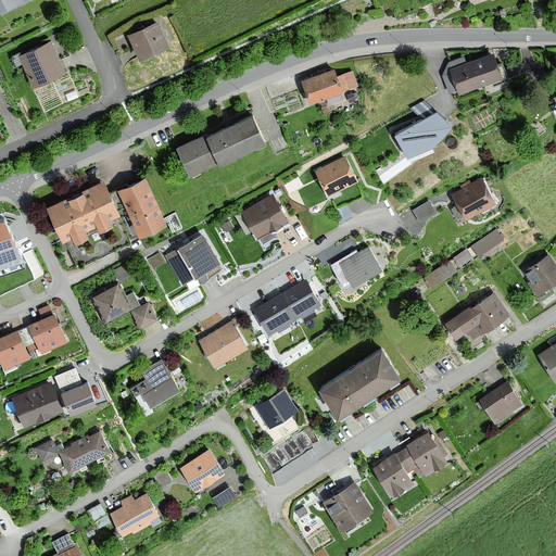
[(0,0),(0,14),(32,1),(30,0),(0,0)]
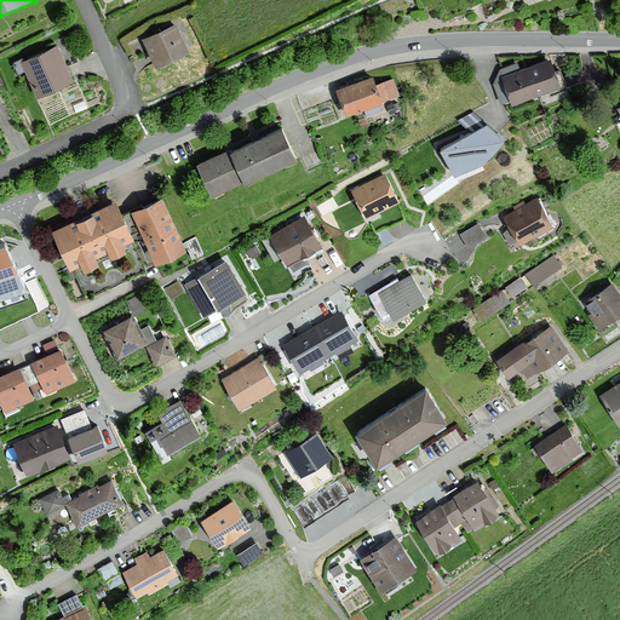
[(188,55),(174,28),(142,44),(156,72),(188,55)]
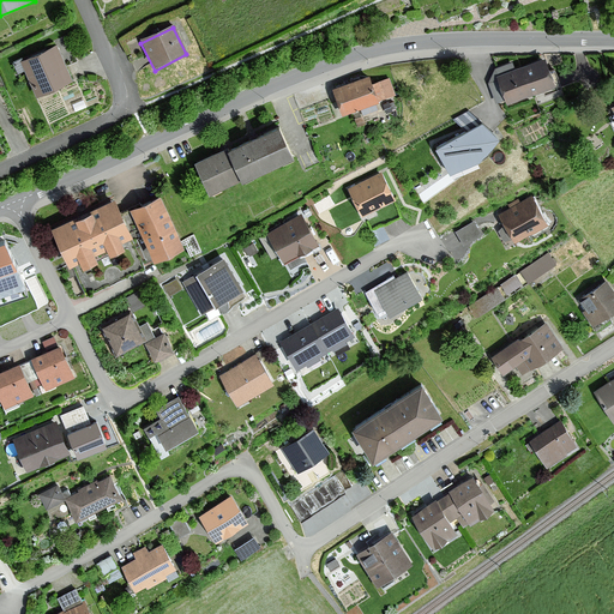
[(71,83),(56,49),(20,65),(36,98),(71,83)]
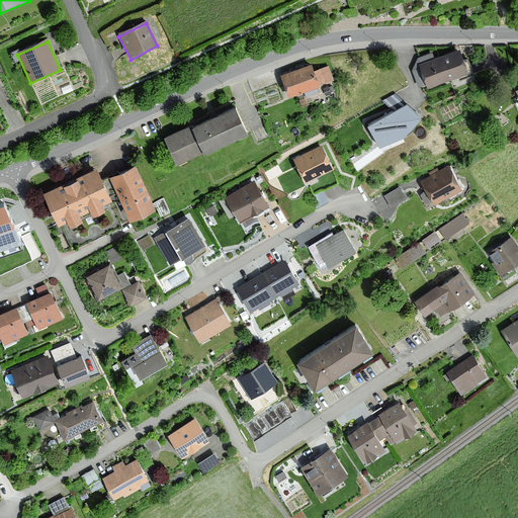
[(468,72),(459,50),(420,66),(428,88),(468,72)]
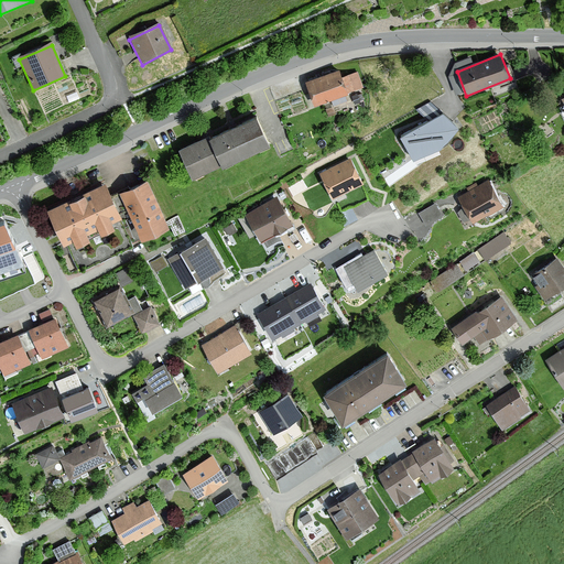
[(342,77),(338,69),(305,82),(315,106),(361,87),(356,72),(342,77)]
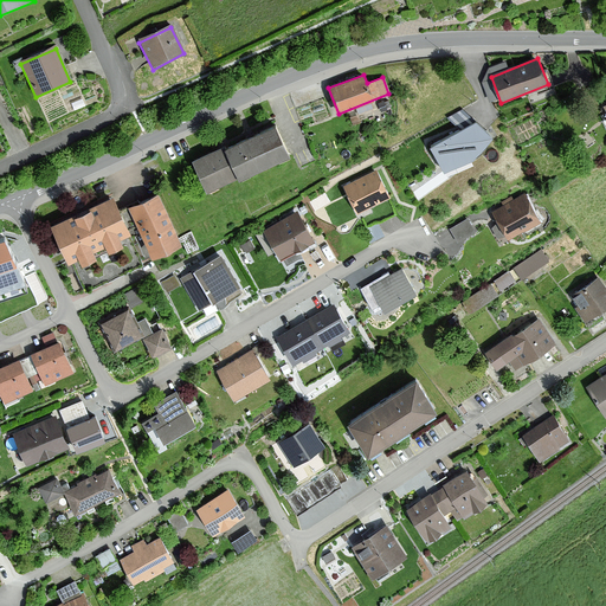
[(465,104),(450,111),(455,121),(470,115),(465,104)]
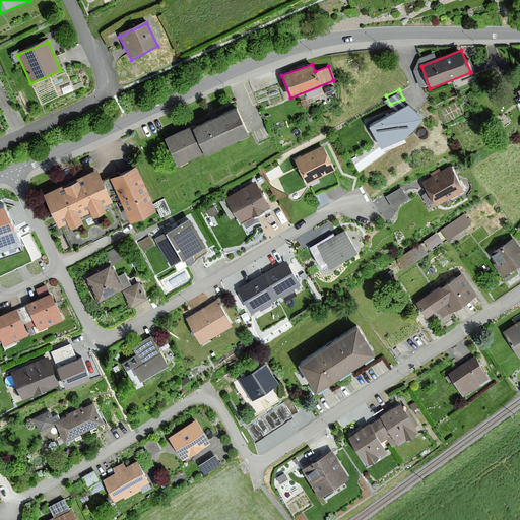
[(423,114),(408,102),(369,124),(381,144),(406,134),(423,114)]
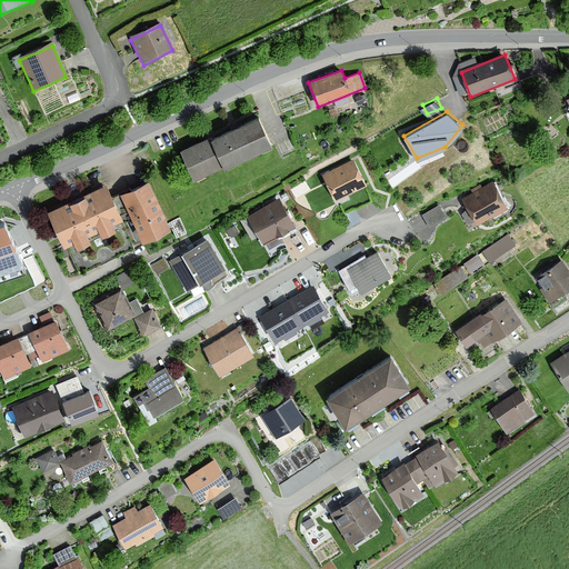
[(271,142),(258,113),(180,150),(193,179),(271,142)]
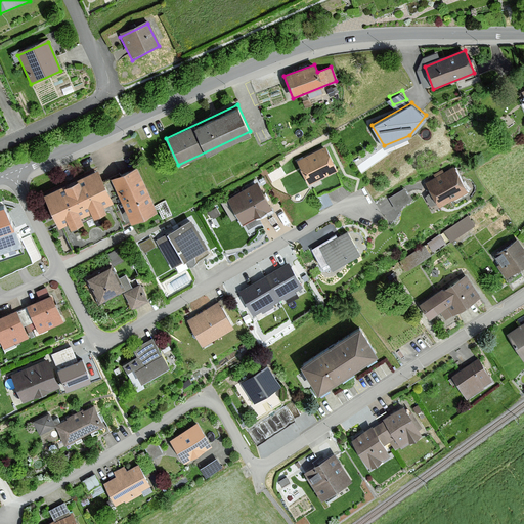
[(338,171),(325,147),(297,162),(308,185),(338,171)]
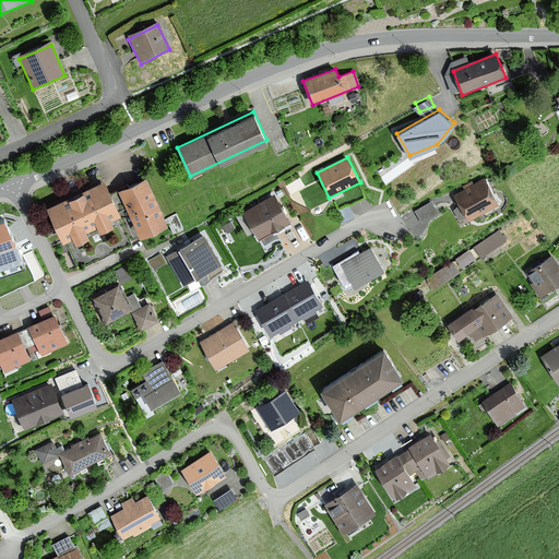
[(168,222),(145,177),(119,190),(141,236),(168,222)]
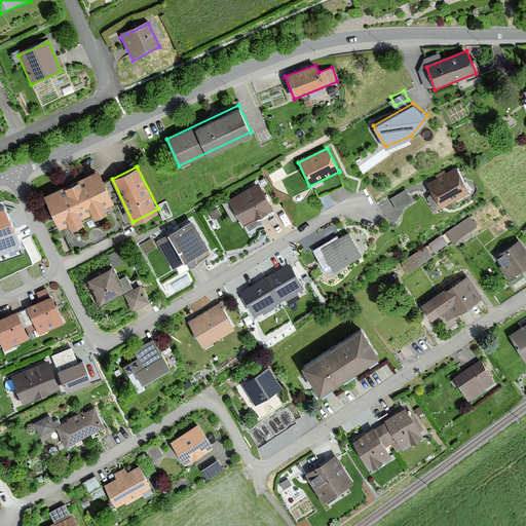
[(470,191),(456,168),(428,185),(443,208),(470,191)]
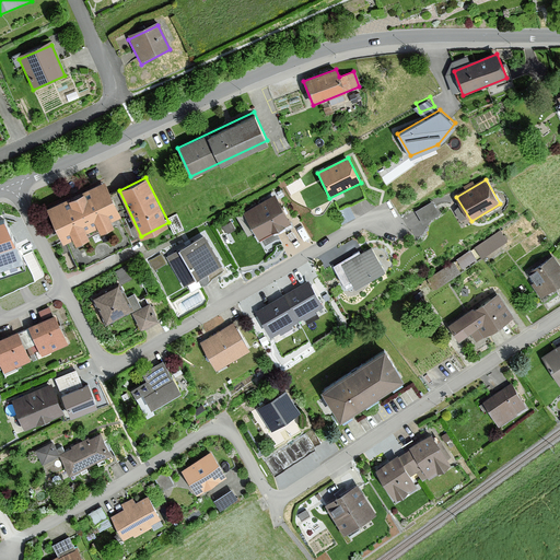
[(120,214),(103,181),(47,208),(63,243),(120,214)]
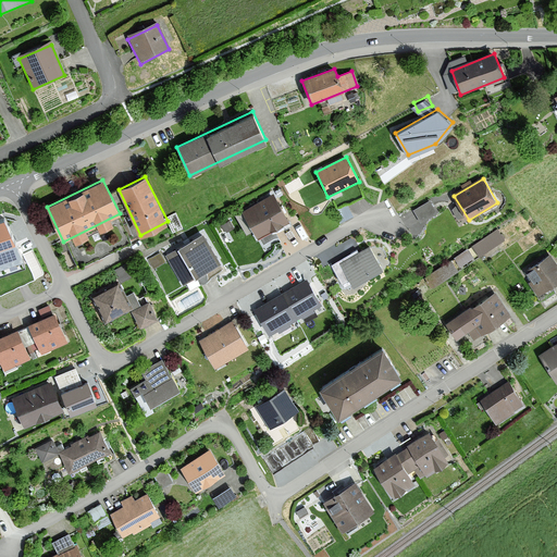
[(288,221),(272,194),(242,212),(258,238),(288,221)]
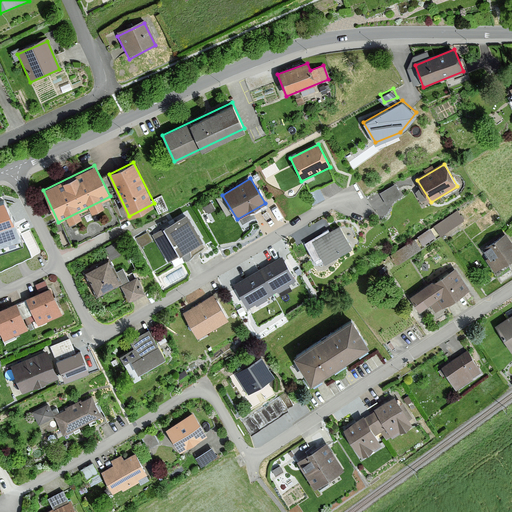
[(402,196),(395,185),(379,195),(386,206),(402,196)]
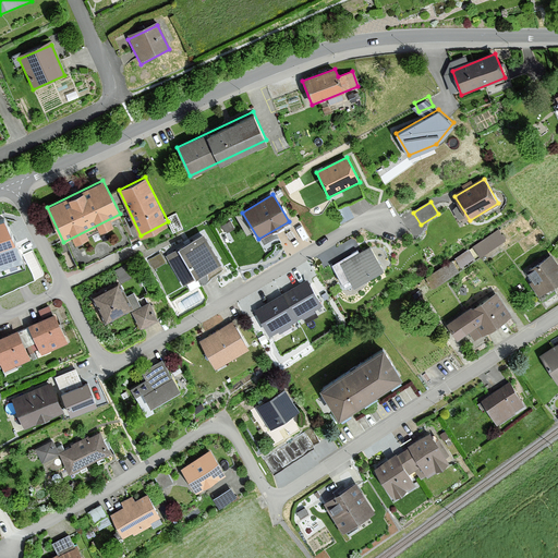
[(183,223),(179,213),(170,216),(173,227),(183,223)]
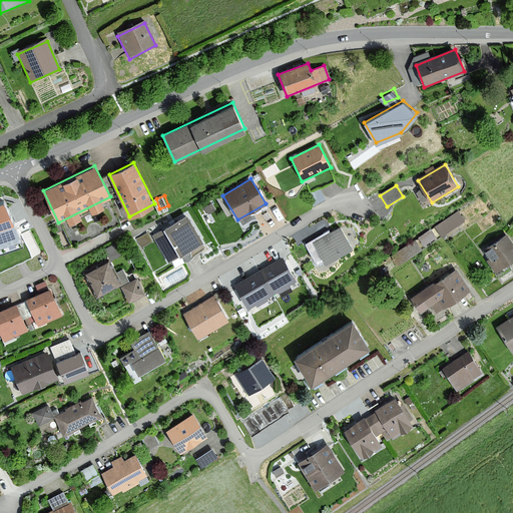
[(0,242),(18,236),(4,199),(0,200),(0,242)]
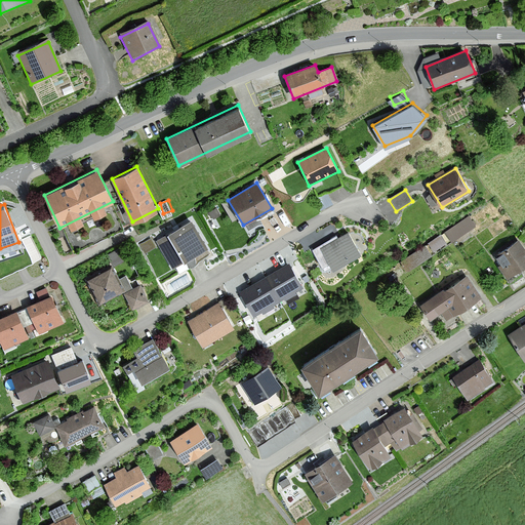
[(471,213),(446,228),(451,238),(477,223),(471,213)]
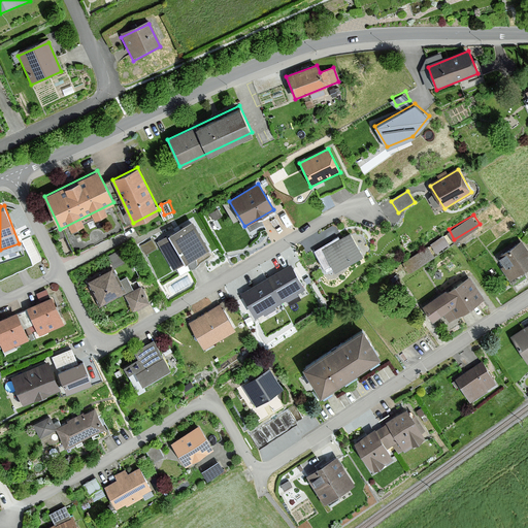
[(207,250),(192,222),(157,241),(172,269),(207,250)]
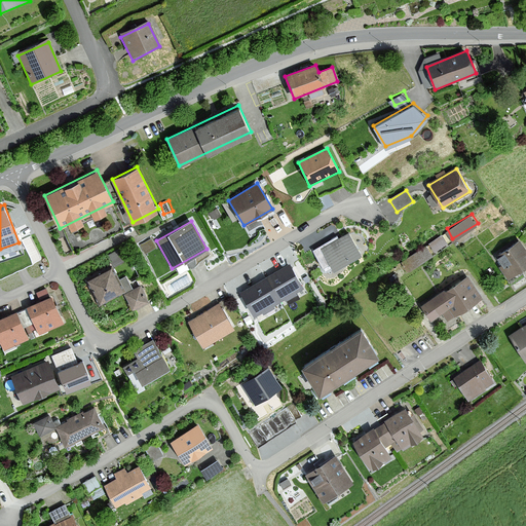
[(361,254),(348,233),(339,239),(337,236),(312,251),(327,274),(361,254)]
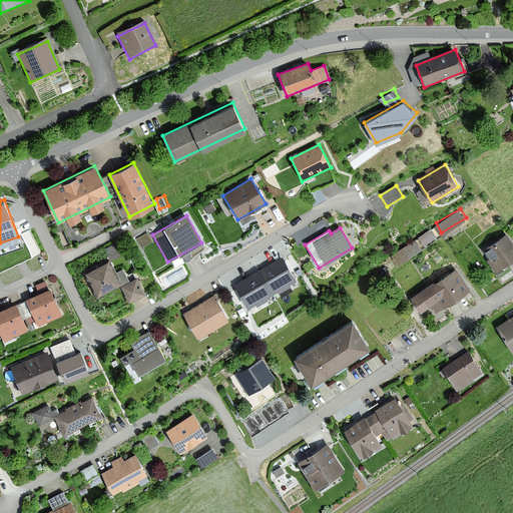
[(495,272),(512,259),(512,243),(506,234),(483,252),(489,260),(487,261),(495,272)]
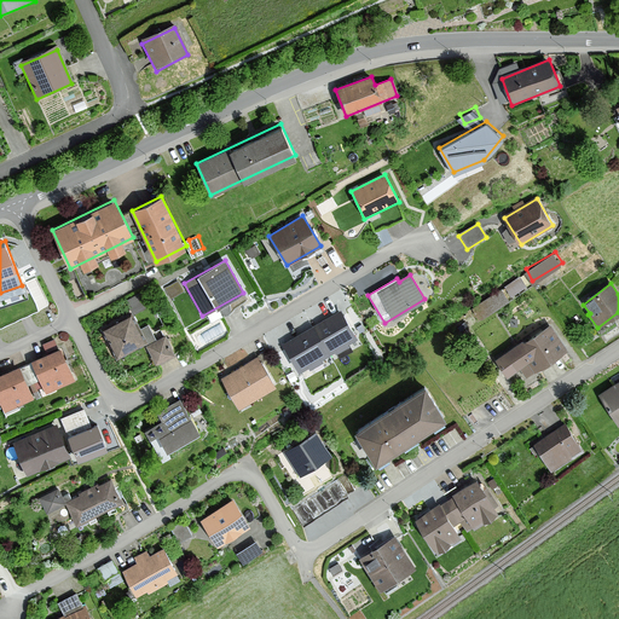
[(482,311),(510,299),(504,287),(478,299),(482,311)]
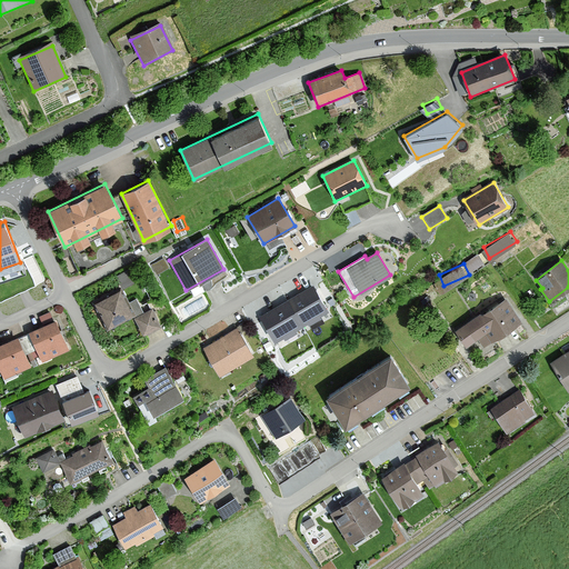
[(315,287),(289,301),(305,327),(329,313),(315,287)]
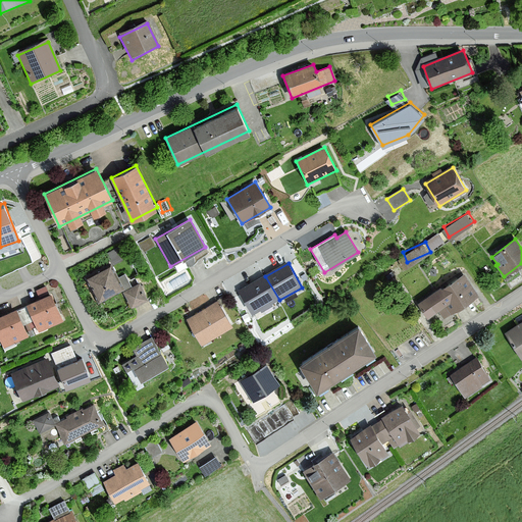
[(122,290),(110,265),(87,277),(99,301),(122,290)]
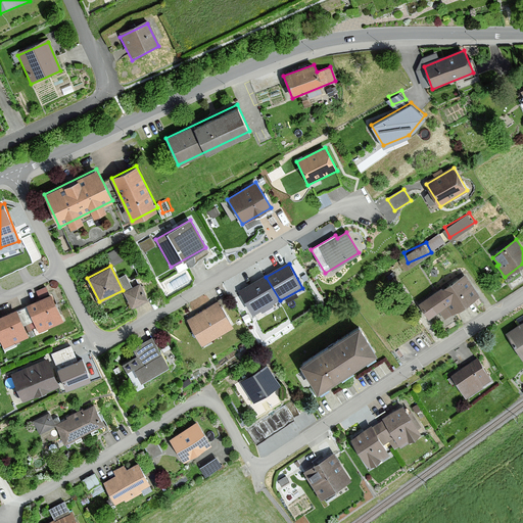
[(480,295),(465,274),(420,304),(429,319),(439,312),(444,320),(480,295)]
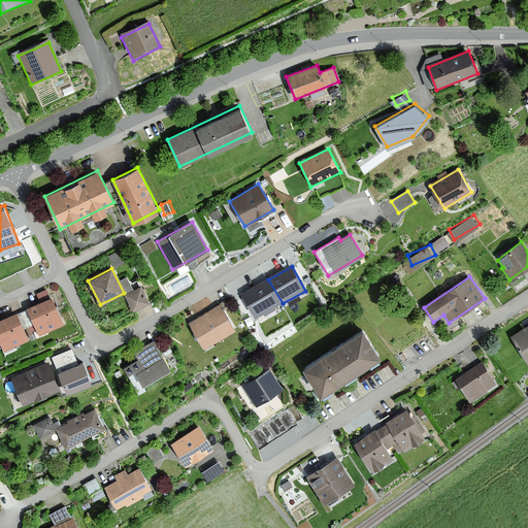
[(268,279),(240,296),(254,320),(283,303),(268,279)]
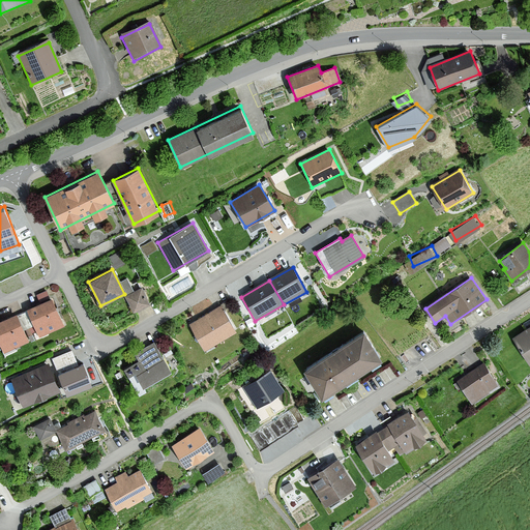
[(149,301),(142,288),(125,297),(133,311),(149,301)]
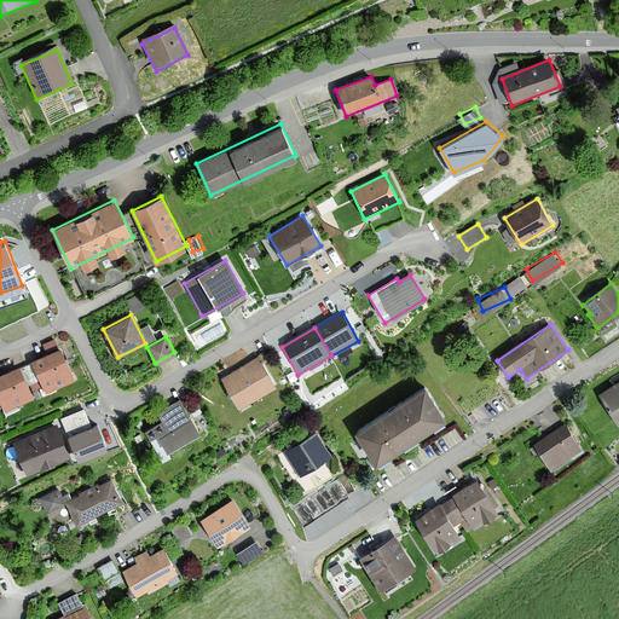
[(19,366),(0,374),(0,404),(3,410),(33,397),(28,386),(40,381),(45,392),(74,379),(61,348),(30,362),(32,364),(21,369),(19,366)]
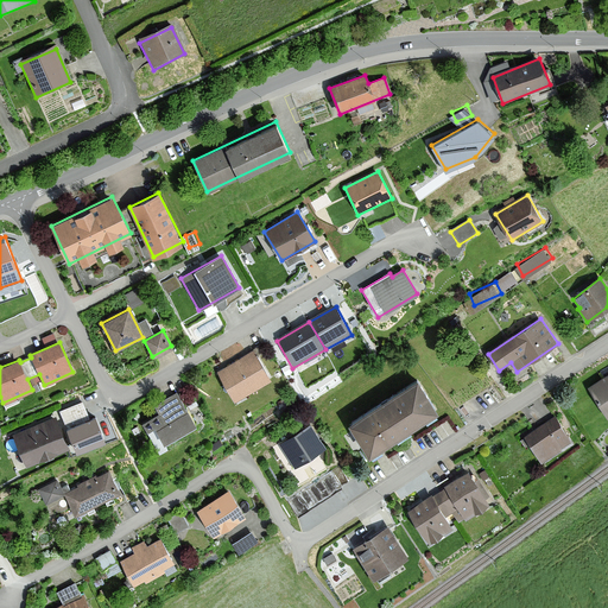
[(252,352),(216,372),(234,401),(270,380),(252,352)]
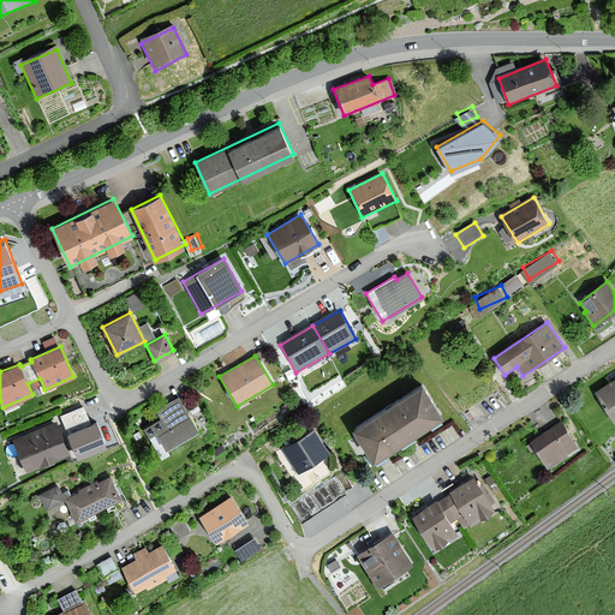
[(614,378),(595,393),(614,423),(614,378)]
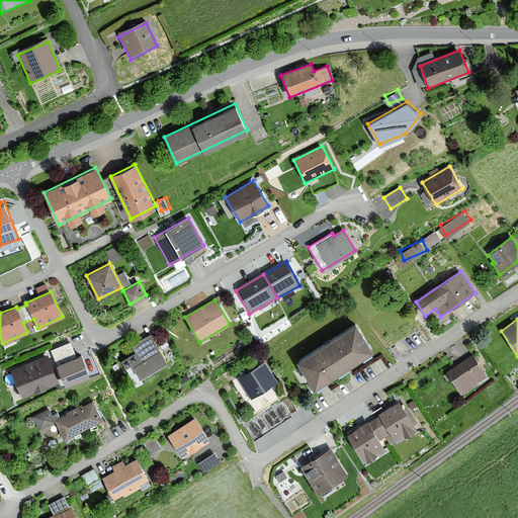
[(373,349),(356,322),(297,360),(315,386),(373,349)]
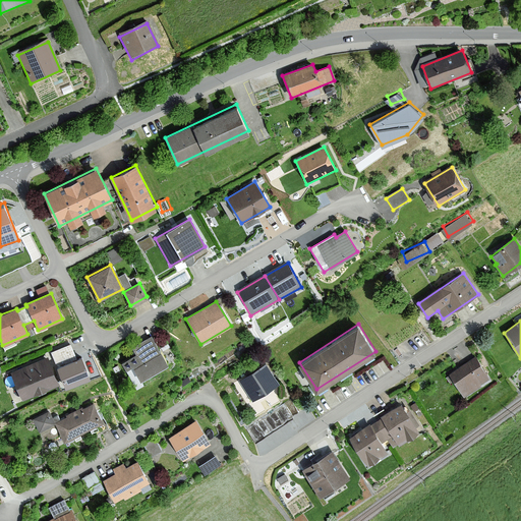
[(167,364),(152,337),(132,347),(135,354),(122,361),(133,382),(167,364)]
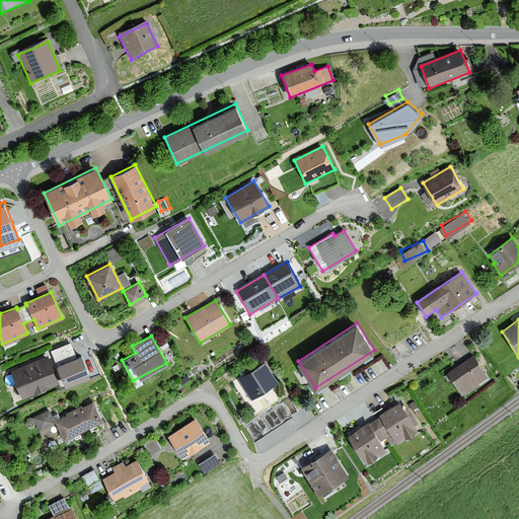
[(489,377),(474,356),(447,374),(462,395),(489,377)]
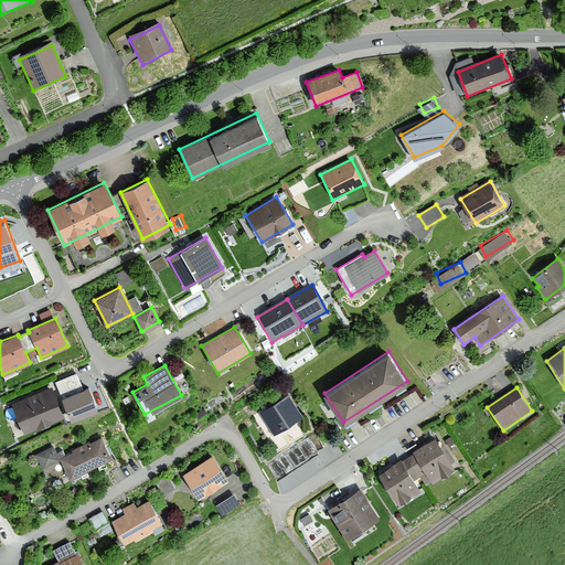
[(64,417),(52,388),(11,405),(23,434),(64,417)]
